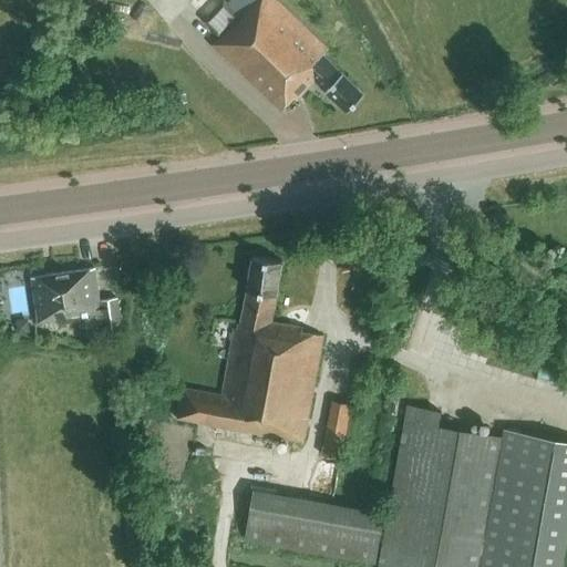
[(226,0),(220,0),(202,20),(218,38),(240,14),(226,0)]
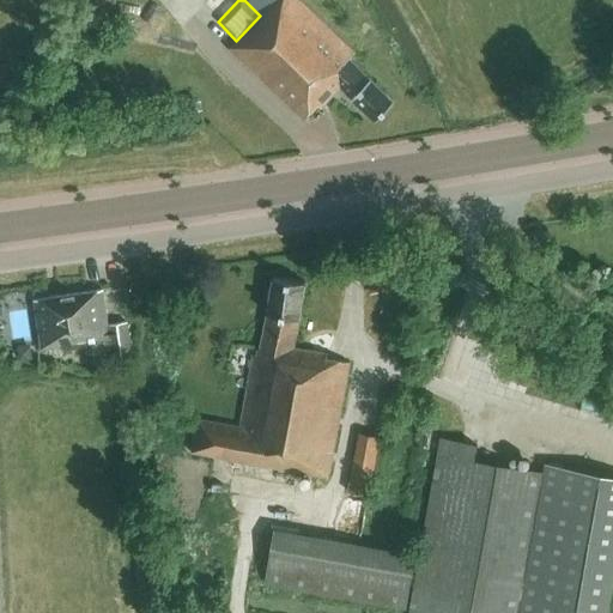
[(299,0),(274,0),(260,16),(236,41),(229,48),(304,119),(319,103),(321,107),(340,86),(376,120),(394,101),(349,58),(354,52),(299,0)]
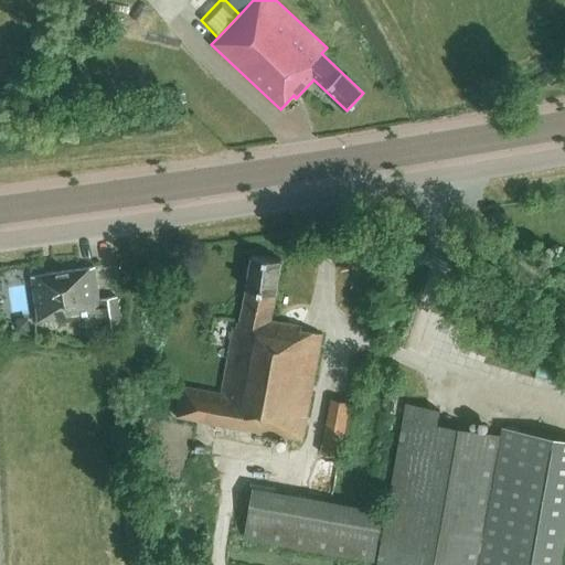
[(302,326),(270,320),(281,259),(252,254),(240,322),(235,321),(222,392),(182,384),(177,415),(302,438),(322,333),(301,329),(302,326)]
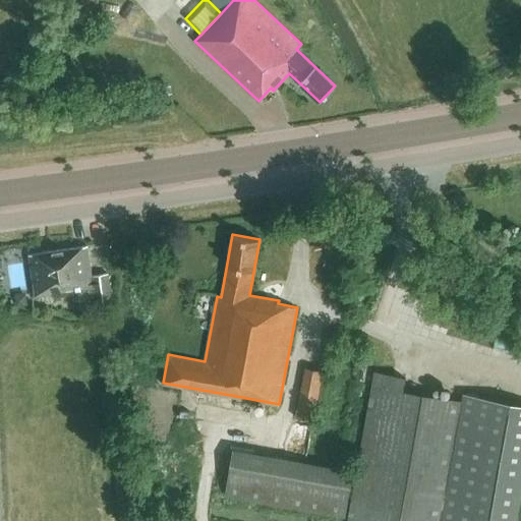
[(92,276),(88,245),(29,253),(35,295),(78,289),(81,308),(112,304),(108,273),(92,276)]
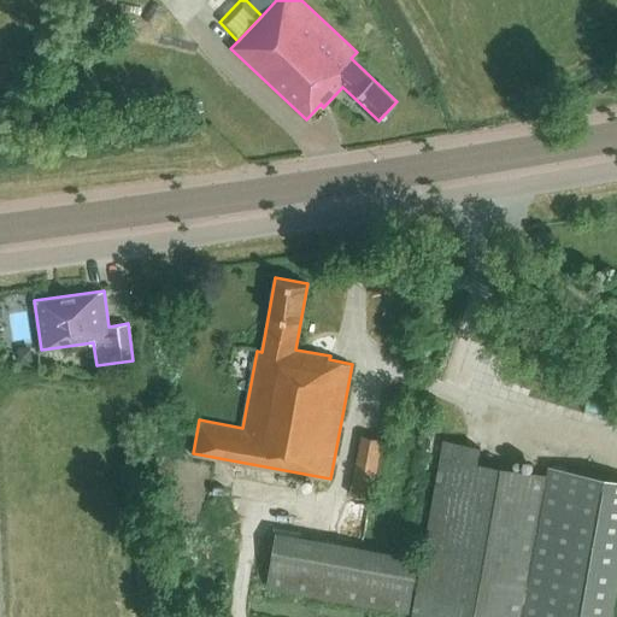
[(31,359),(30,348),(18,350),(21,360),(31,359)]
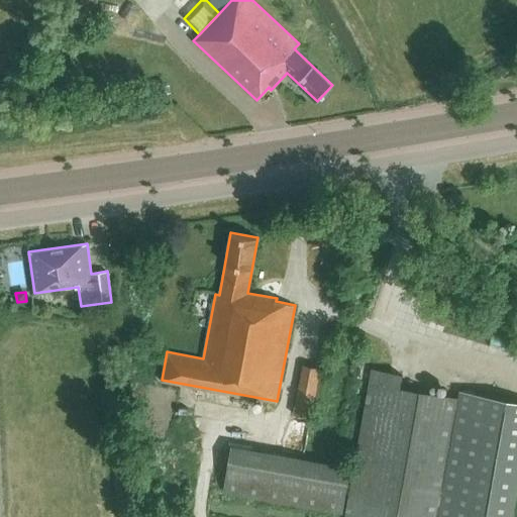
[(311,417),(321,368),(302,365),(292,414),(311,417)]
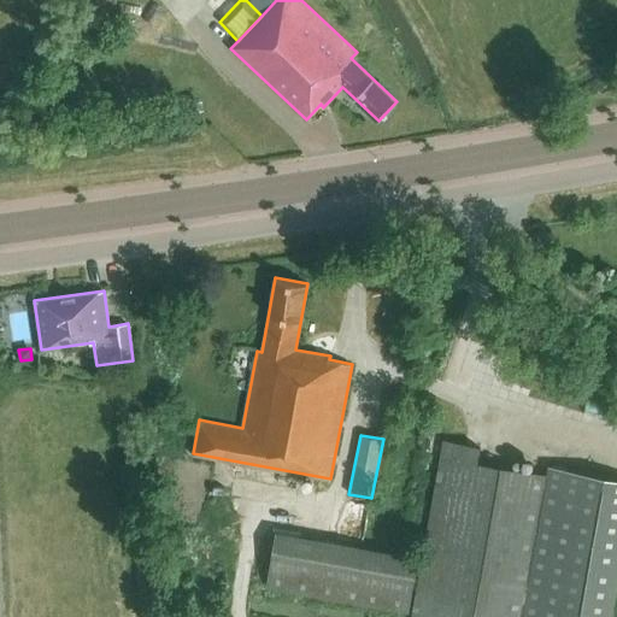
[(546,476),(477,463),(480,448),(444,441),(411,616),(610,616),(616,585),(616,477),(548,465),(546,476)]
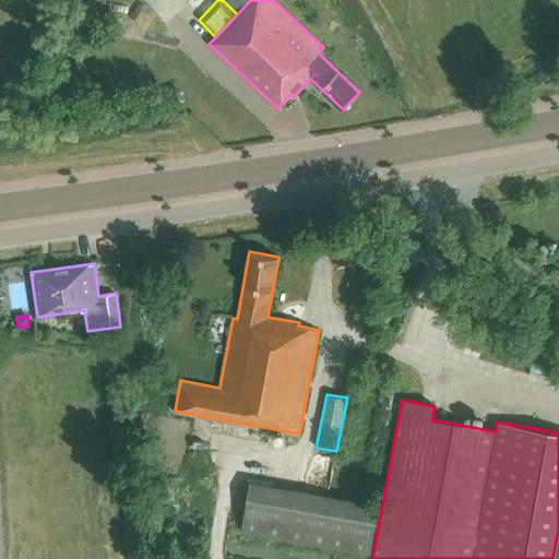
[(370,554),(379,506),(250,480),(240,528),(370,554)]
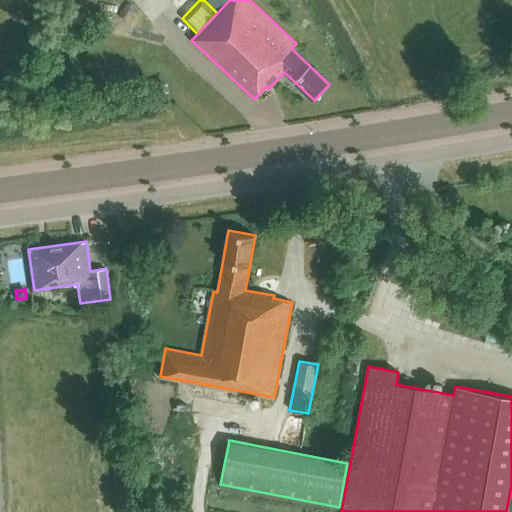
All buildings are outlined.
